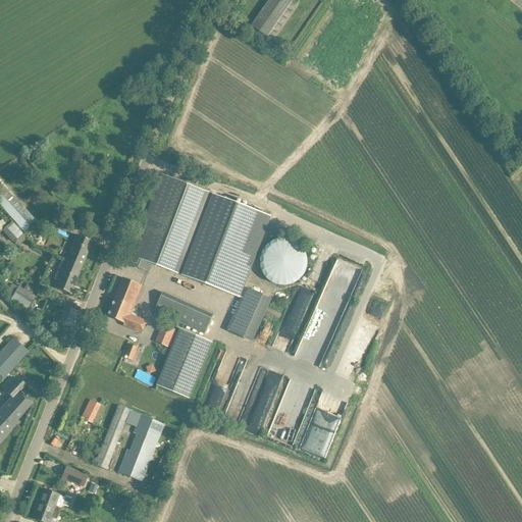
[(269,0),(252,27),(260,33),(267,37),(292,1),(290,0),(269,0)]
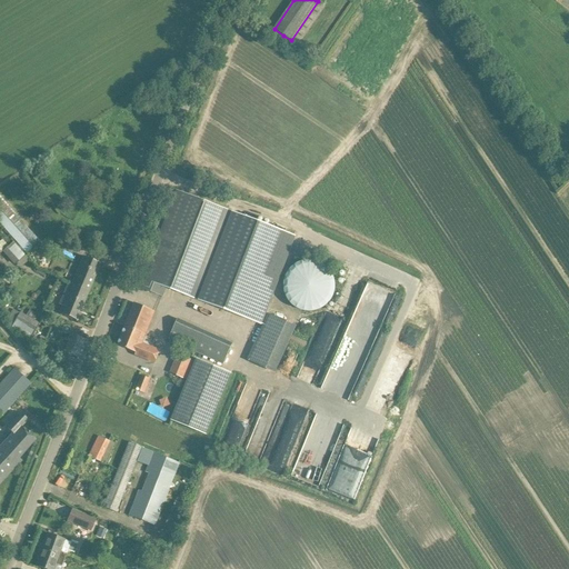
[(166,289),(200,301),(262,325),(296,235),(233,211),(192,197),(188,195),(178,191),(140,288),(150,292),(153,293),(162,297),(165,291),(166,289)]
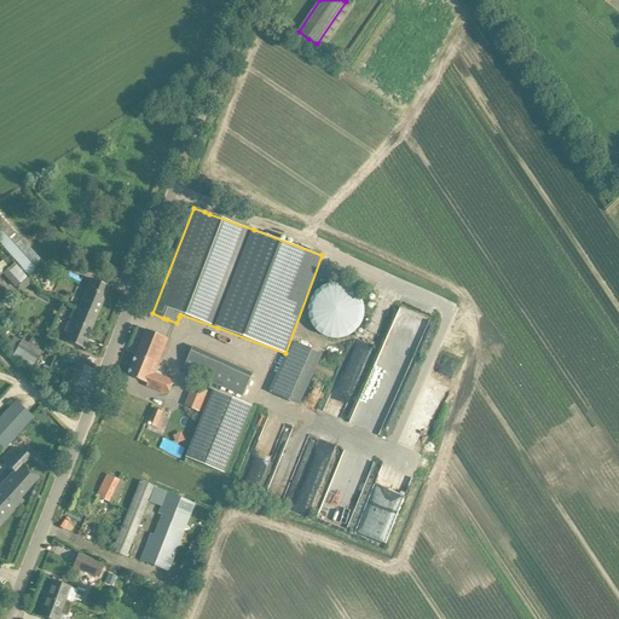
[(42,265),(0,217),(0,241),(30,276),(42,265)]
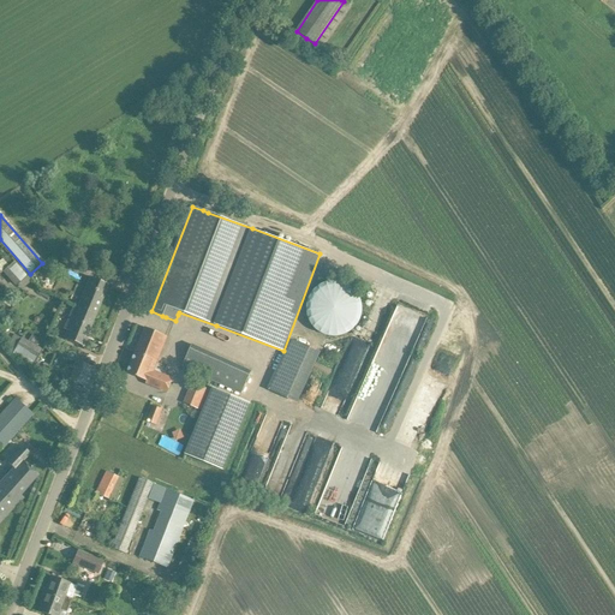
[(27,275),(13,261),(9,266),(3,260),(0,261),(0,268),(16,286),(27,275)]
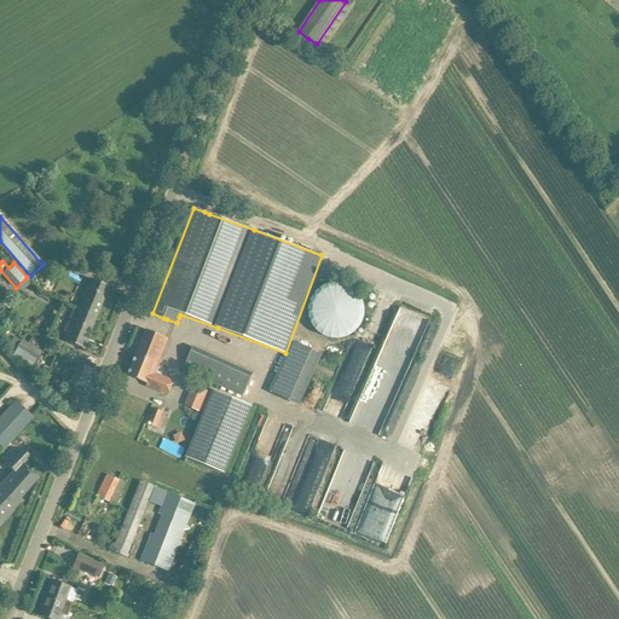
[(91,279),(79,308),(77,310),(97,317),(109,287),(91,279)]
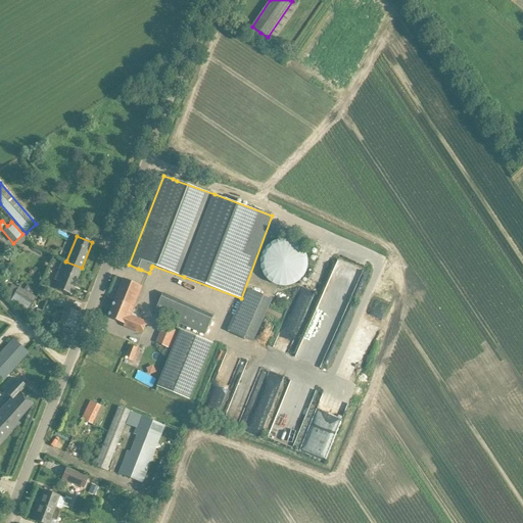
[(260,260),(260,263),(260,265),(260,267),(262,269),(262,271),(263,273),(264,275),(265,277),(266,278),(268,280),(269,281),(271,282),(273,283),(274,284),(276,285),(278,286),(280,286),(282,286),(284,286),(286,286),(288,286),(290,286),(292,285),(294,284),(296,283),(297,282),(299,281),(300,280),(302,278),(303,277),(304,275),(305,273),(306,271),(306,269),(307,267),(307,265),(307,263),(307,260),(307,258),(306,256),(306,254),(305,253),(304,251),(303,249),(302,247),(300,246),(299,245),(297,243),(296,242),(294,241),(292,241),(290,240),(288,240),(286,239),(284,239),(282,239),(280,240),(278,240),(276,241),(274,241),(273,242),(271,243),(269,245),(268,246),(266,247),(265,249),(264,251),(263,253),(262,254),(262,256),(260,258),(260,260)]
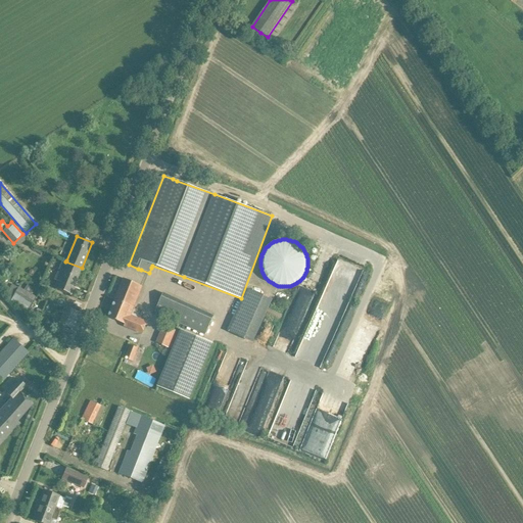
[(34,246),(32,250),(40,254),(42,250),(34,246)]
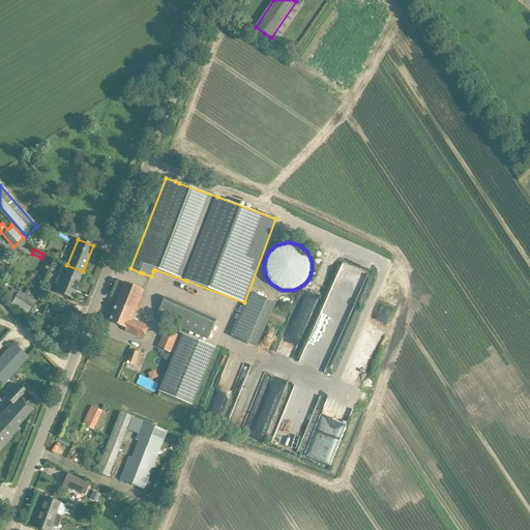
[(54,284),(55,284),(58,286),(55,292),(71,299),(83,271),(66,265),(67,264),(63,263),(54,284)]
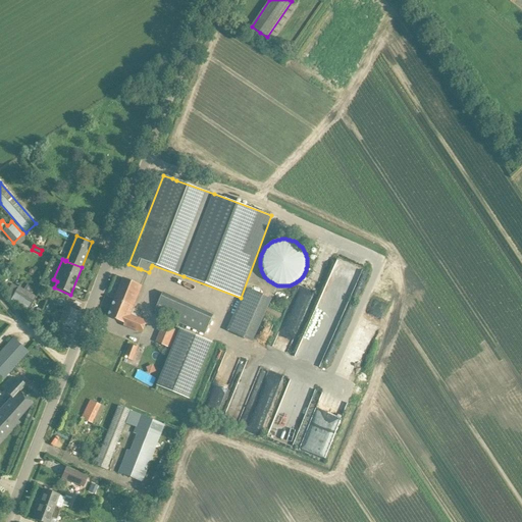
[(142,285),(133,281),(123,278),(107,317),(124,324),(124,325),(142,332),(147,321),(131,315),(142,285)]
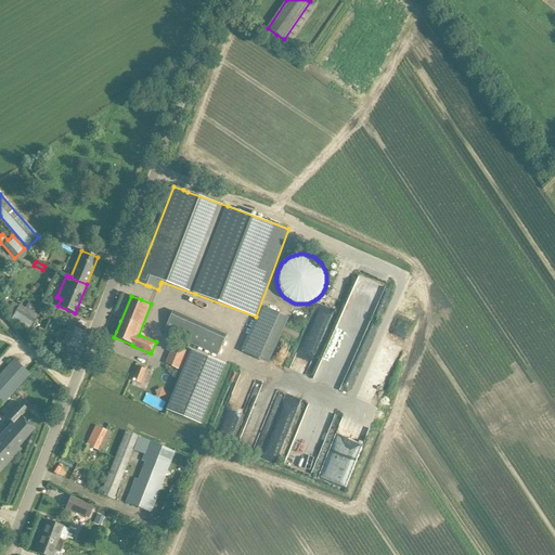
[(13,302),(8,312),(13,315),(12,319),(29,330),(38,317),(20,306),(13,302)]
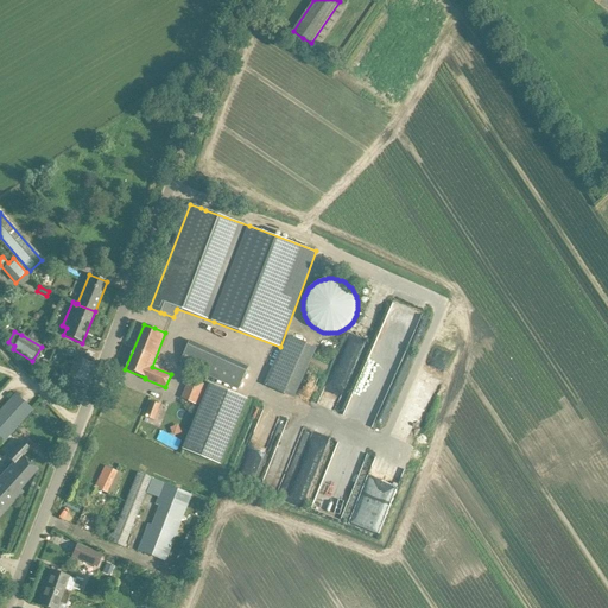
[(190,342),(181,363),(240,390),(249,368),(190,342)]
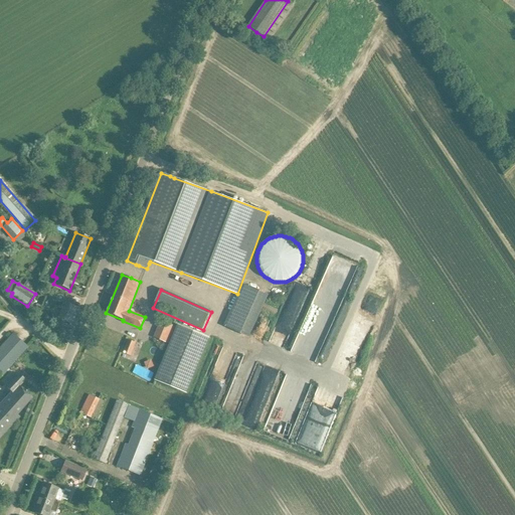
[(161,321),(154,337),(168,343),(174,327),(161,321)]
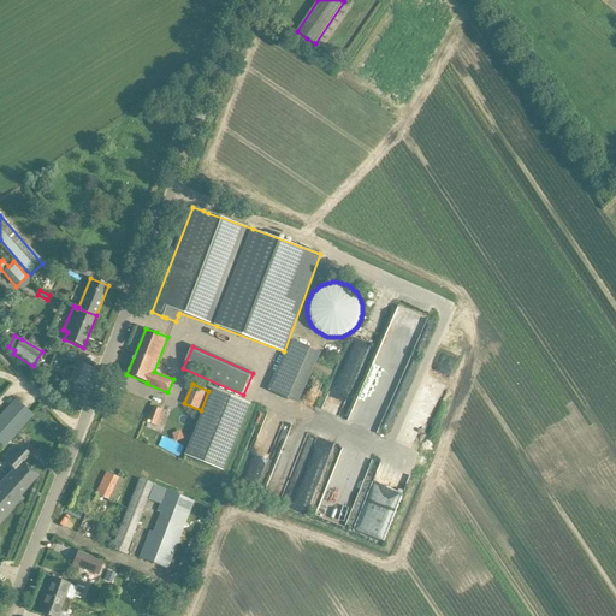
[(184,455),(224,471),(252,404),(212,388),(184,455)]
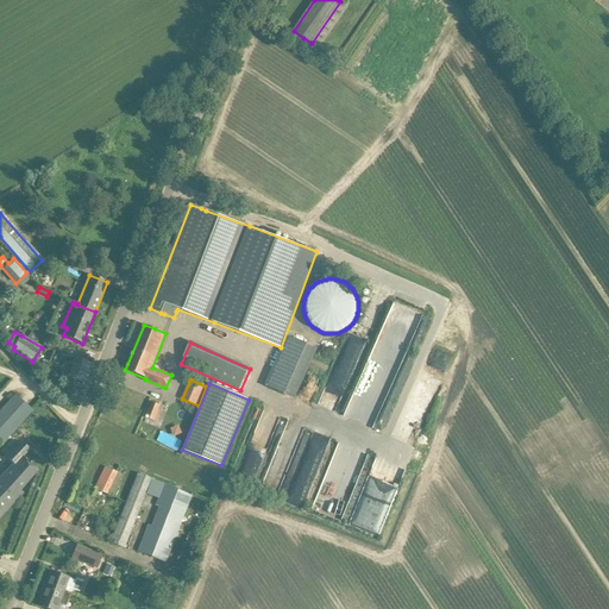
[(0,410),(0,440),(2,443),(33,410),(16,395),(0,410)]
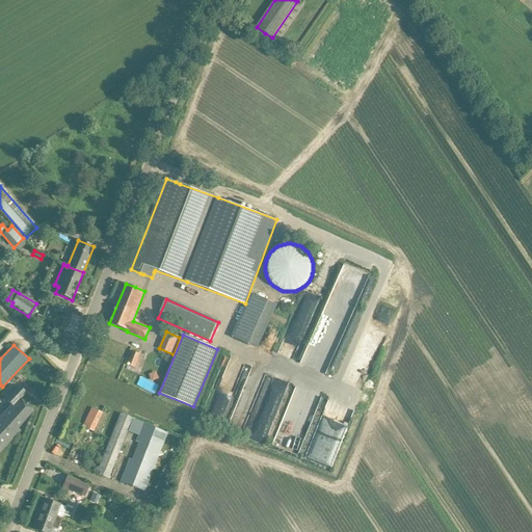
[(136,368),(140,353),(131,350),(127,365),(136,368)]
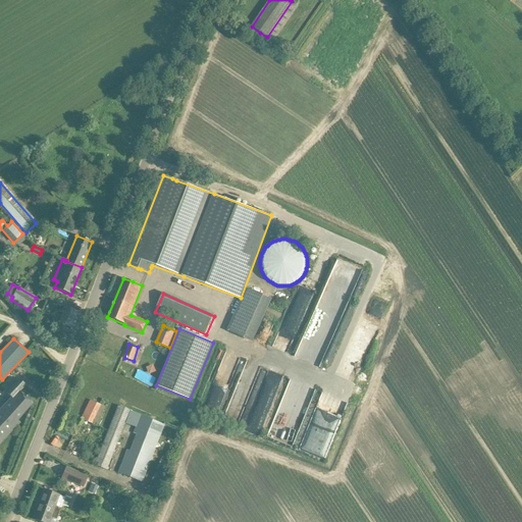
[(247,425),(252,431),(255,415),(256,415),(253,412),(247,417),(251,417),(244,424),(246,415),(241,414),(245,389),(240,388),(242,381),(245,378),(241,373),(238,389),(227,388),(225,401),(232,408),(231,414),(237,415),(243,422),(243,424),(247,425)]
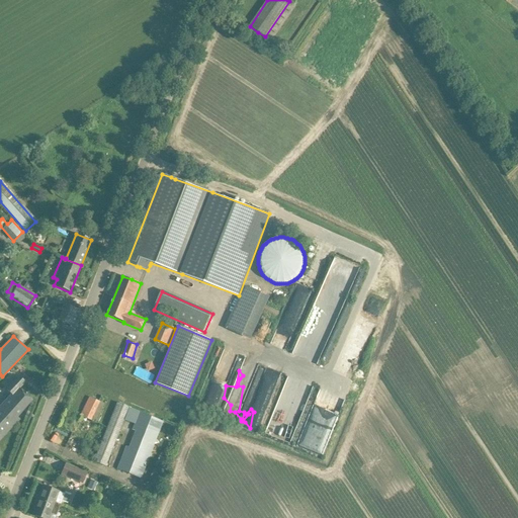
[(0,438),(10,428),(12,426),(19,419),(17,417),(32,401),(20,389),(26,382),(20,376),(8,389),(13,395),(0,408),(0,438)]
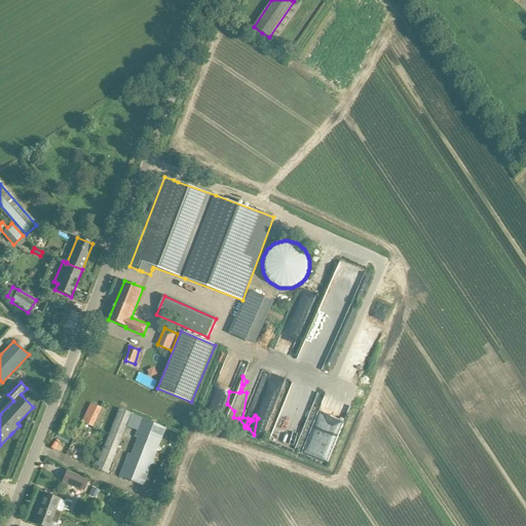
[(90,403),(82,421),(97,428),(106,410),(90,403)]
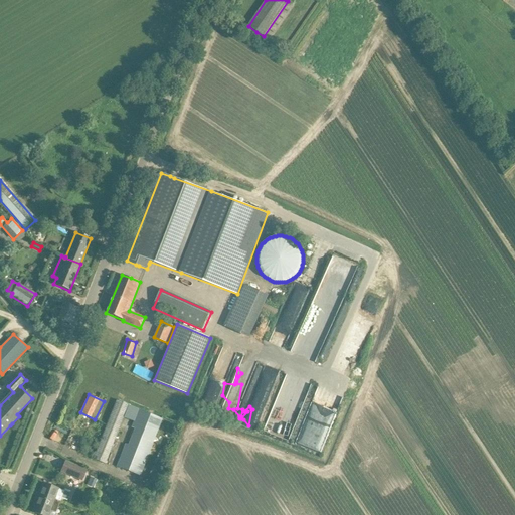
[(91,459),(93,459),(105,464),(124,417),(133,421),(116,467),(140,476),(162,419),(138,409),(129,406),(117,401),(94,457),(92,456),(91,459)]
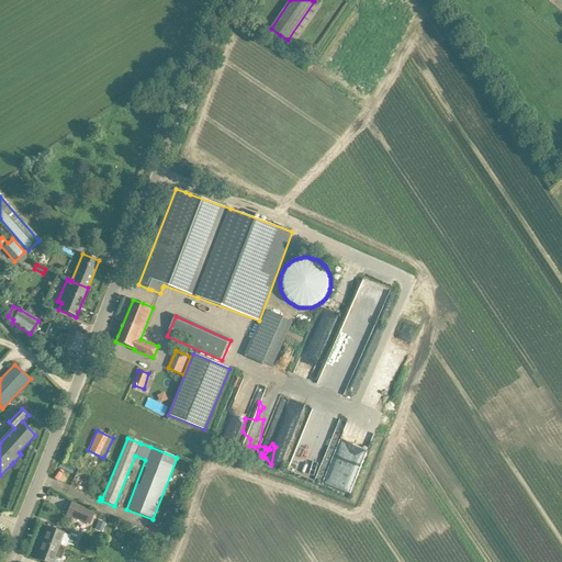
[(171,495),(163,519),(171,523),(180,498),(171,495)]
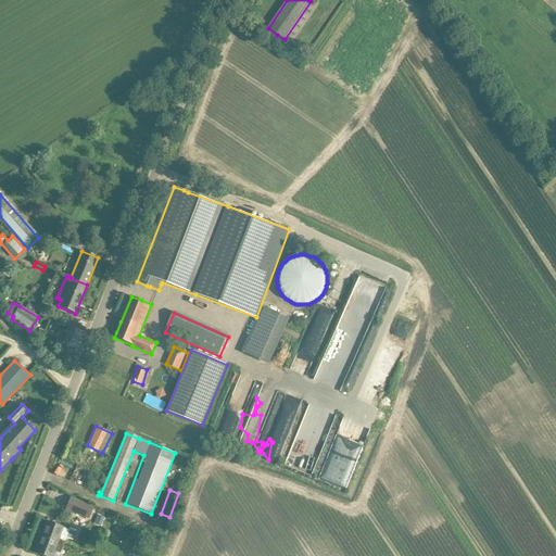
[(81,504),(76,516),(88,520),(92,508),(81,504)]
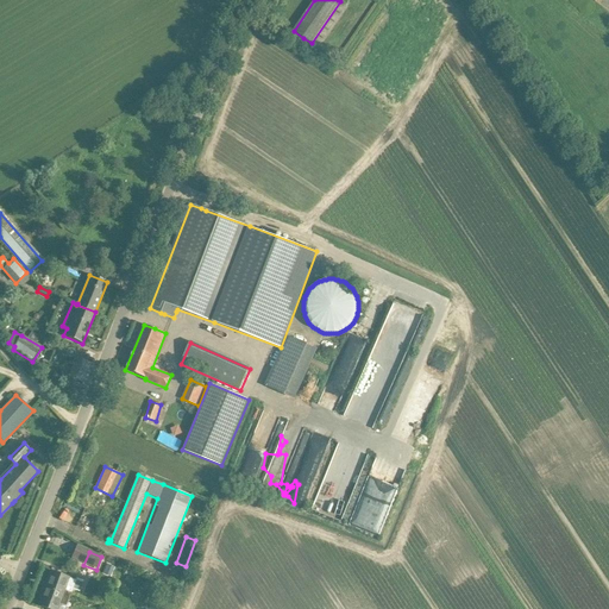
[(42,588),(44,589),(44,588),(62,595),(64,590),(71,592),(71,594),(73,589),(79,591),(83,581),(76,578),(76,581),(51,571),(46,583),(44,582),(42,588)]
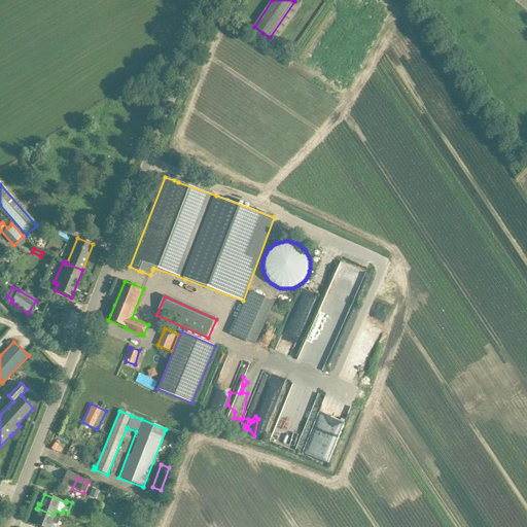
[(38,510),(33,524),(41,526),(58,526),(59,525),(57,525),(62,513),(56,511),(54,515),(38,508),(38,510)]
